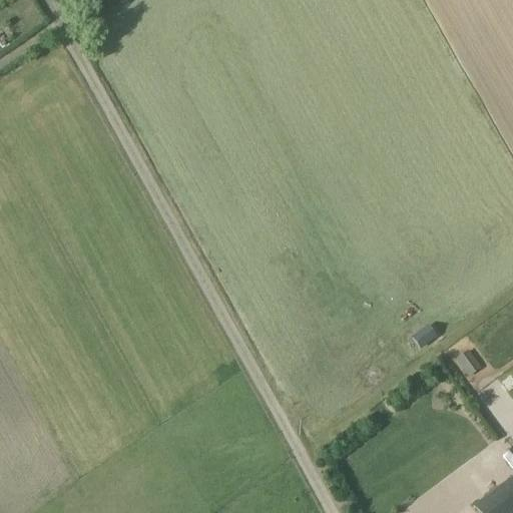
[(420,351),(436,339),(427,327),(411,339),(420,351)]
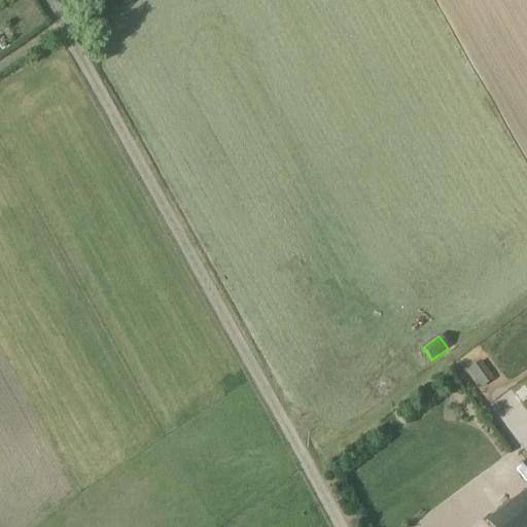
[(526,461),(517,469),(526,483),(526,461)]
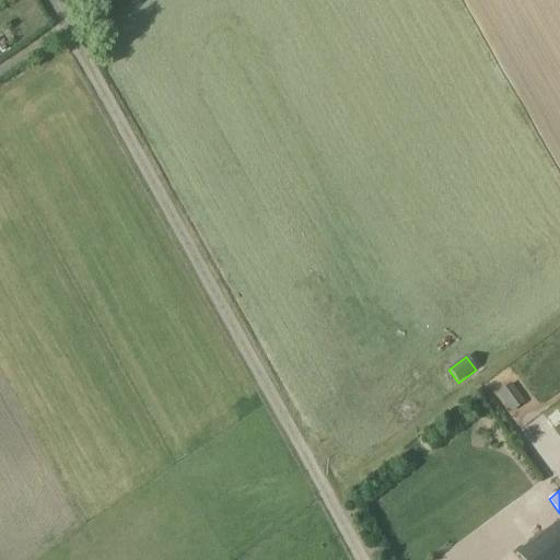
[(517,553),(521,559),(559,559),(559,523),(559,522),(517,553)]
